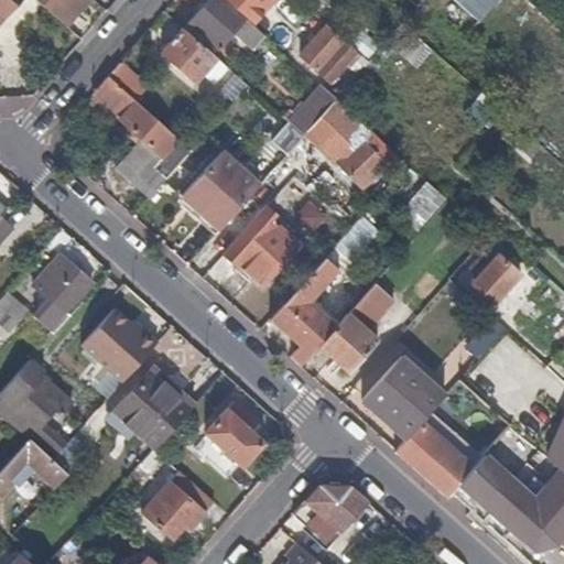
[(0,0),(0,23),(20,0),(0,0)]
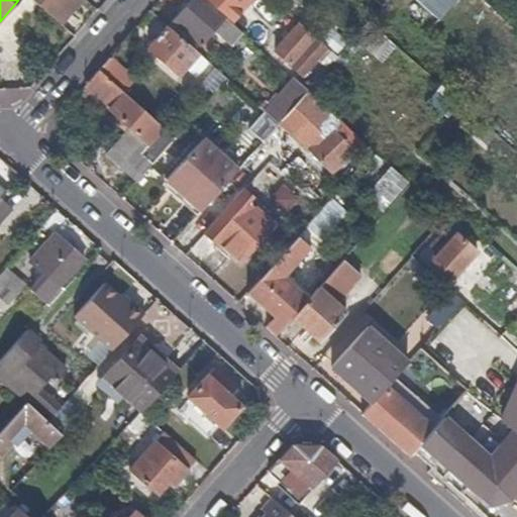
[(34,0),(55,18),(65,7),(71,12),(81,0),(34,0)]
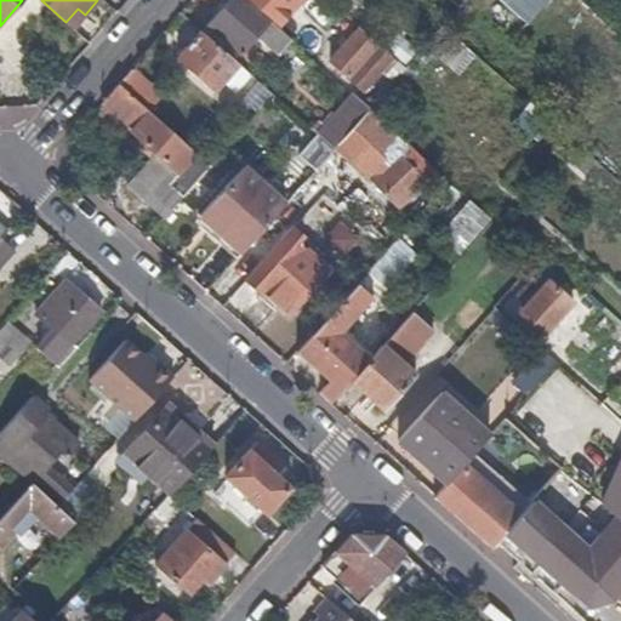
[(220,0),(226,5),(208,24),(243,57),(258,39),(278,57),(292,41),(272,23),(273,22),(248,0),(220,0)]
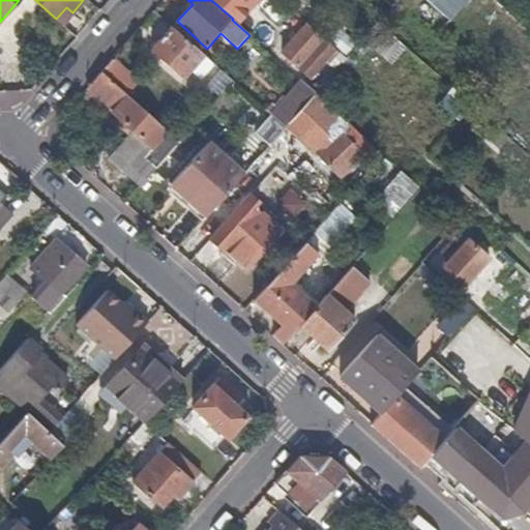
[(382,0),(393,9),(401,0),(382,0)]
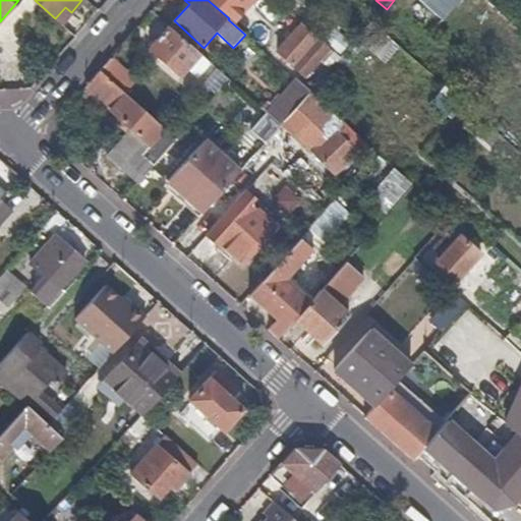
[(301,23),(278,52),(306,78),(322,61),(330,69),(336,61),(338,64),(341,60),(301,23)]
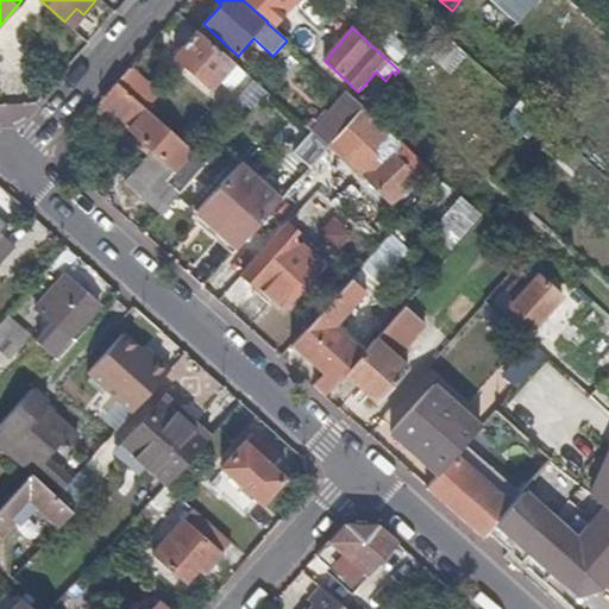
[(443,33),(437,29),(419,48),(425,54),(443,33)]
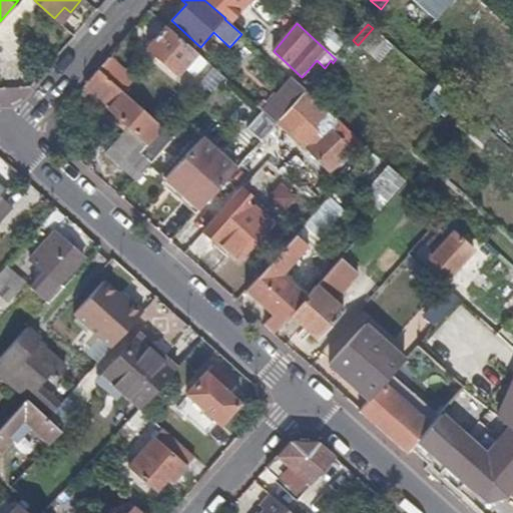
[(166,26),(147,47),(178,75),(197,54),(184,47),(166,26)]
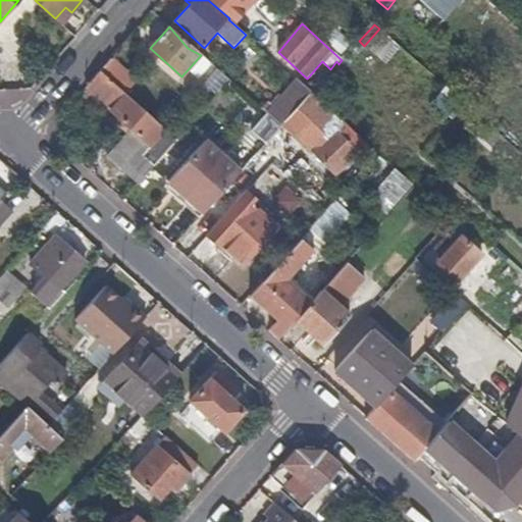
[(335,30),(326,41),(342,55),(351,45),(335,30)]
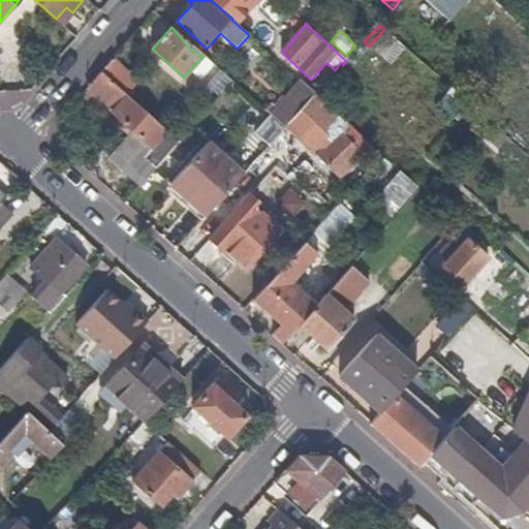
[(218,97),(231,81),(219,69),(205,87),(218,97)]
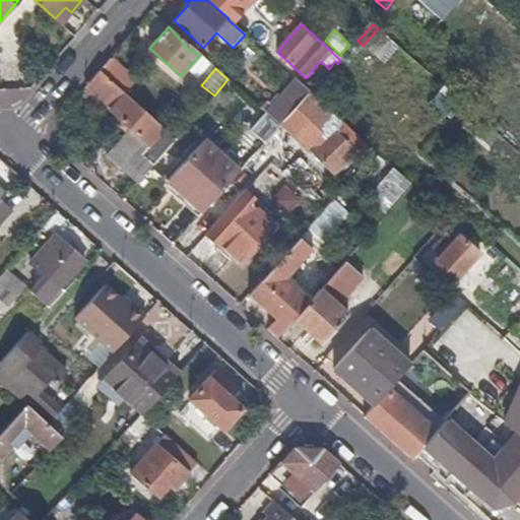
[(100,70),(84,87),(150,146),(142,154),(124,138),(107,155),(137,184),(177,139),(100,70)]
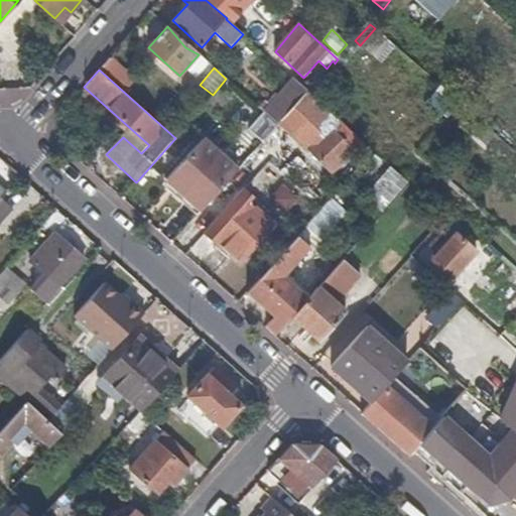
[(309,92),(295,80),(265,114),(278,126),(286,117),(309,92)]
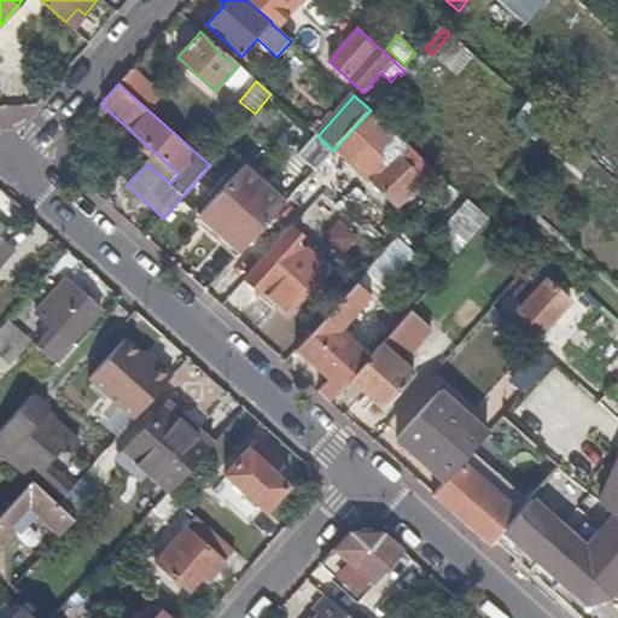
[(529,104),(513,122),(536,141),(542,135),(552,124),(529,104)]
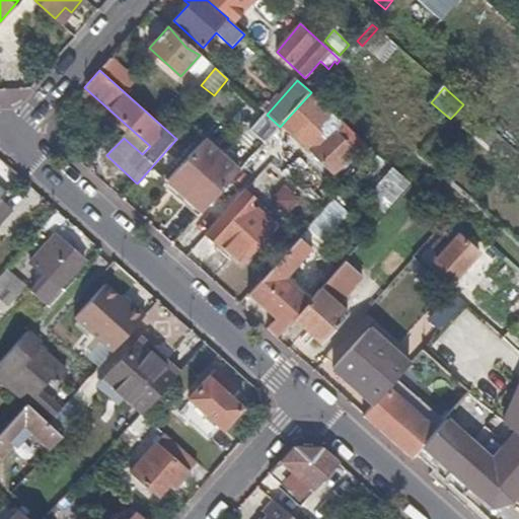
[(314,127),(317,130),(309,138),(312,142),(307,147),(335,175),(358,154),(349,144),(357,137),(311,92),(288,118),(289,119),(301,130),(310,120),(317,125),(314,127)]
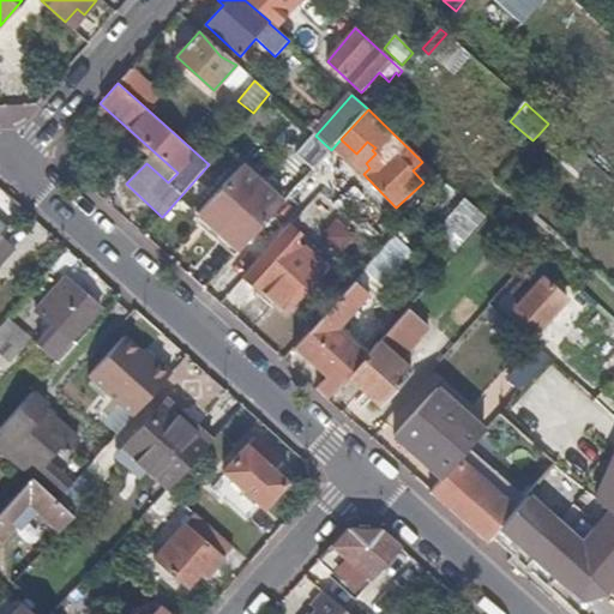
[(331,150),(315,136),(298,156),(313,170),(331,150)]
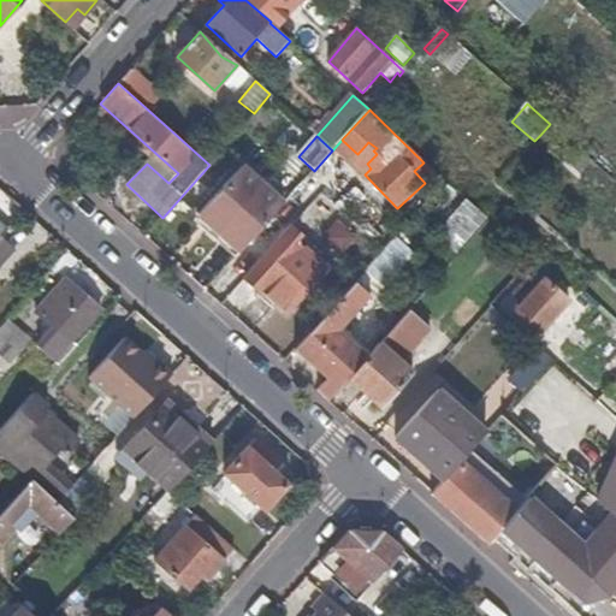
[(357,154),(343,141),(314,173),(335,193),(363,160),(357,154)]
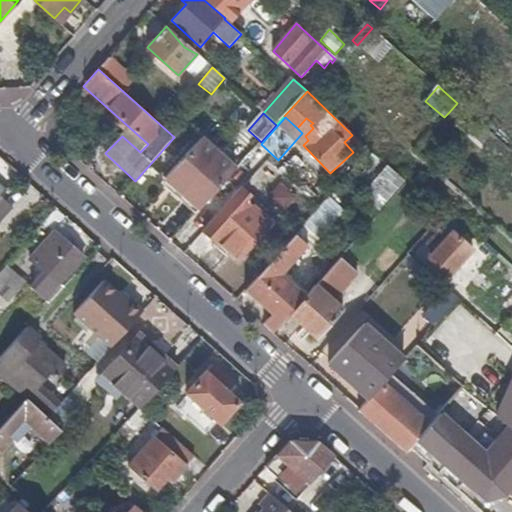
[(493,134),(480,122),(472,131),(485,142),(493,134)]
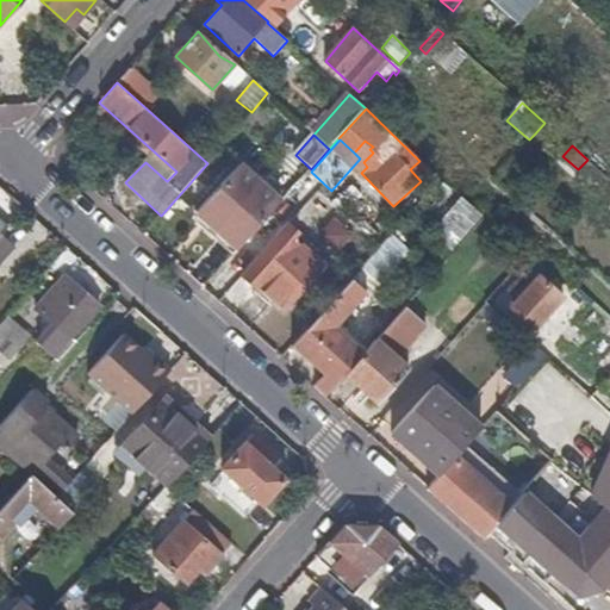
[(282,203),(241,165),(197,213),(238,251),(282,203)]
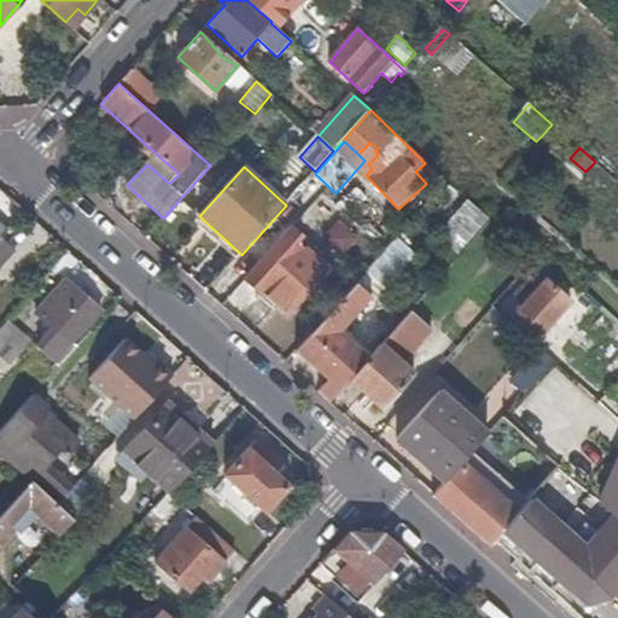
[(345,254),(360,229),(314,202),(299,226),(345,254)]
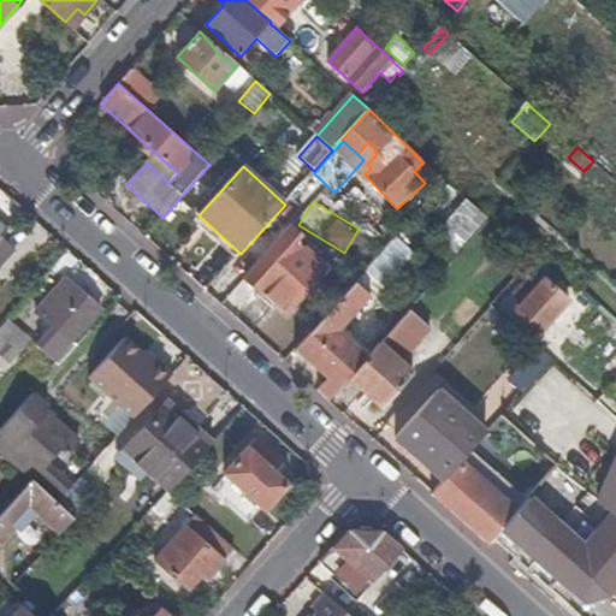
[(489,219),(467,201),(437,236),(457,254),(489,219)]
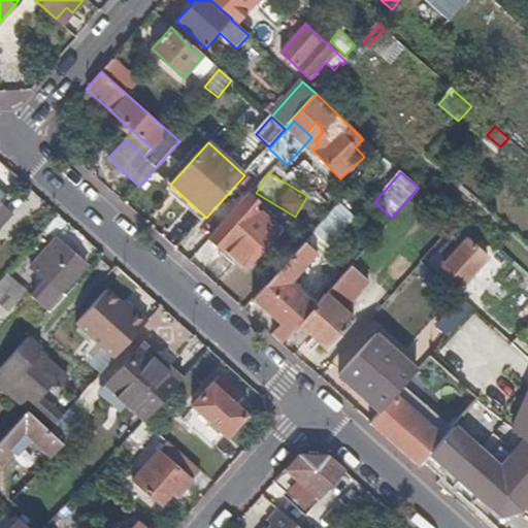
[(279,229),(246,201),(211,239),(225,252),(228,248),(246,265),(279,229)]
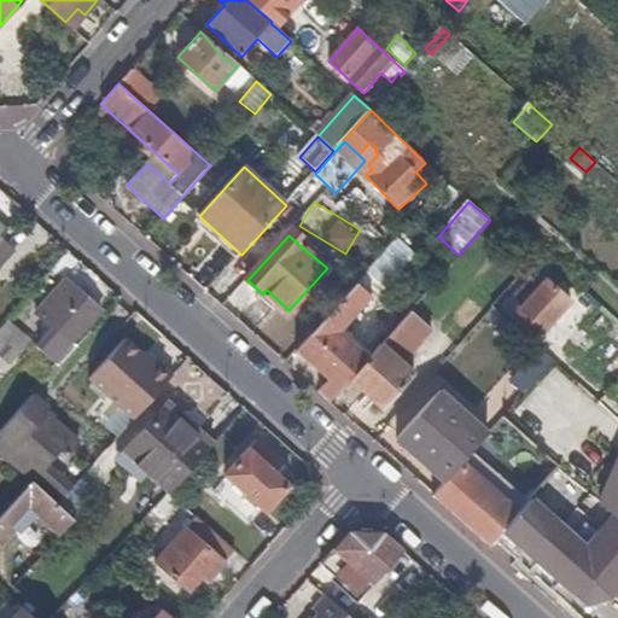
[(103,312),(68,280),(38,314),(56,330),(41,347),(62,366),(77,349),(73,345),(103,312)]
